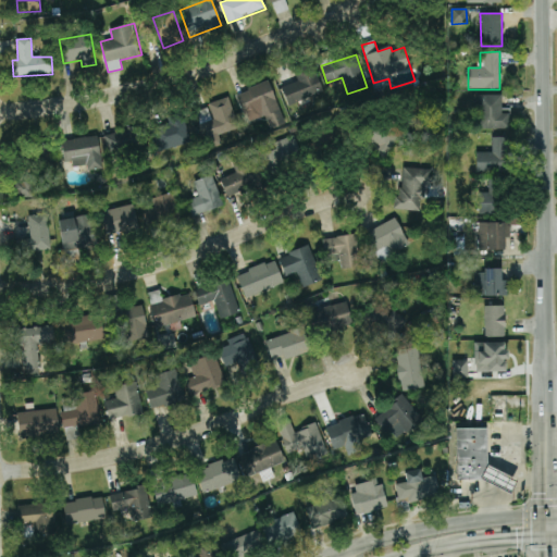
[(323,93),(314,71),(280,85),(288,106),(323,93)]
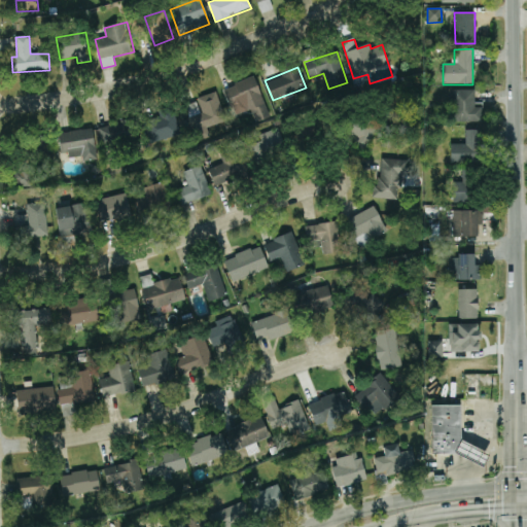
[(230,107),(242,103),(246,113),(252,110),(256,123),(270,118),(255,77),(223,89),(230,107)]
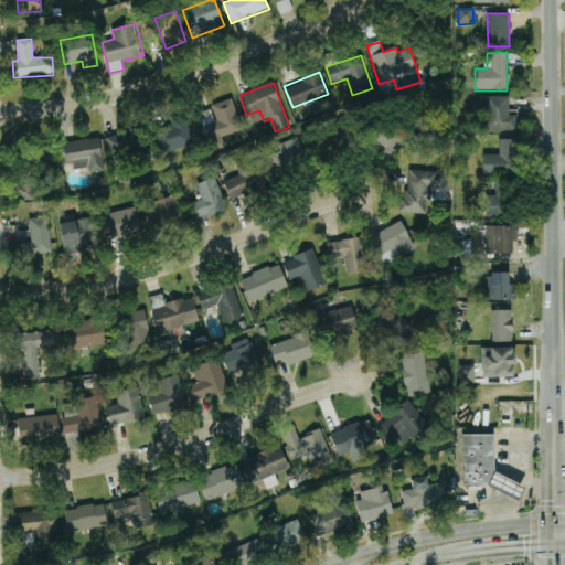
[(509,96),(486,97),(487,131),(516,130),(515,112),(509,112),(509,96)]
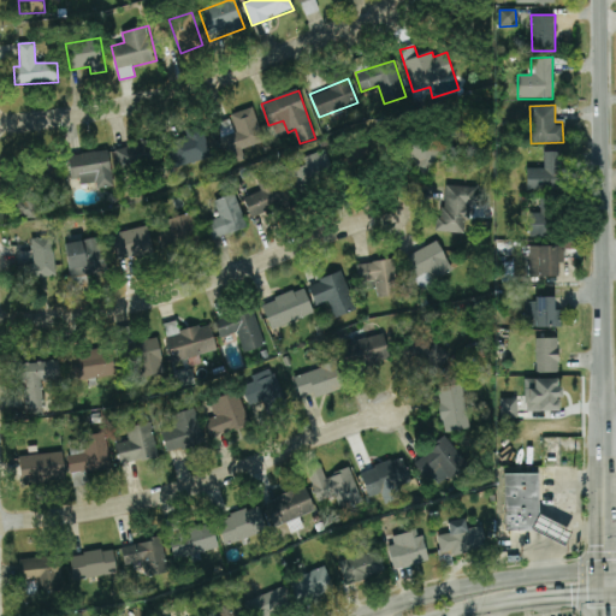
[(244,160),(242,149),(265,142),(255,110),(215,120),(229,165),(244,160)]
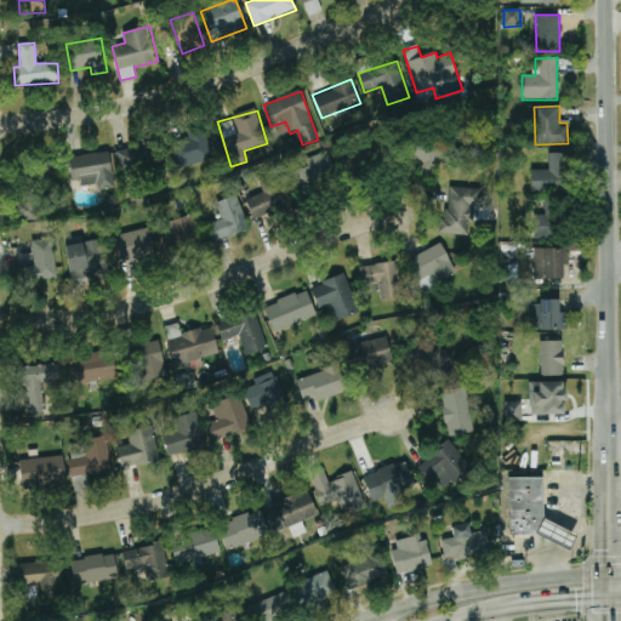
[(177,170),(214,158),(204,131),(167,142),(177,170)]
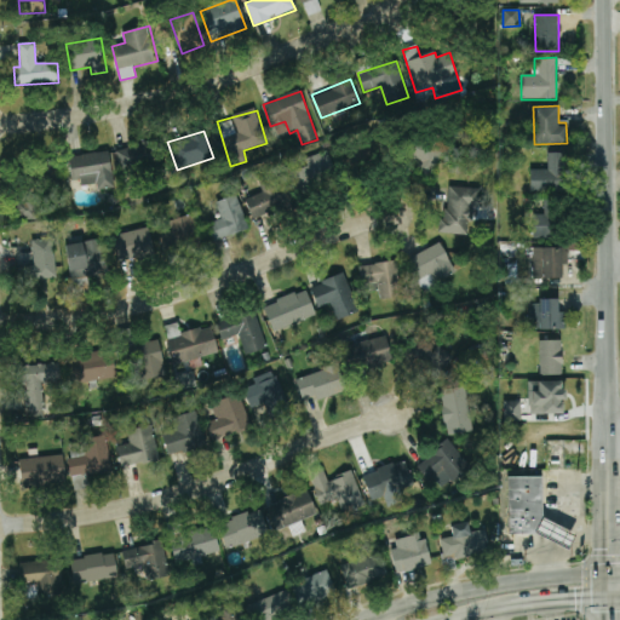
[(422,162),(419,173),(435,176),(442,144),(414,138),(409,160),(422,162)]
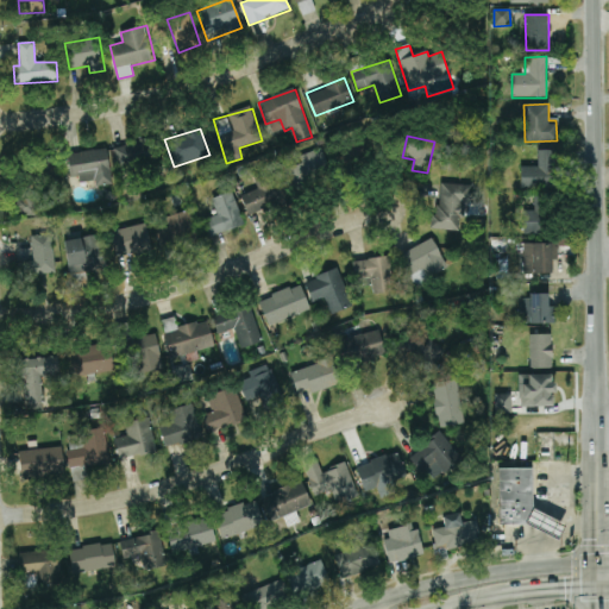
[(118,175),(158,167),(152,139),(113,146),(118,175)]
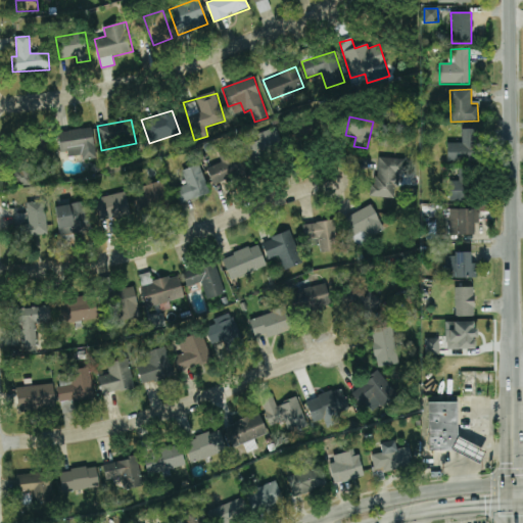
[(316,129),(312,120),(294,129),(298,138),(316,129)]
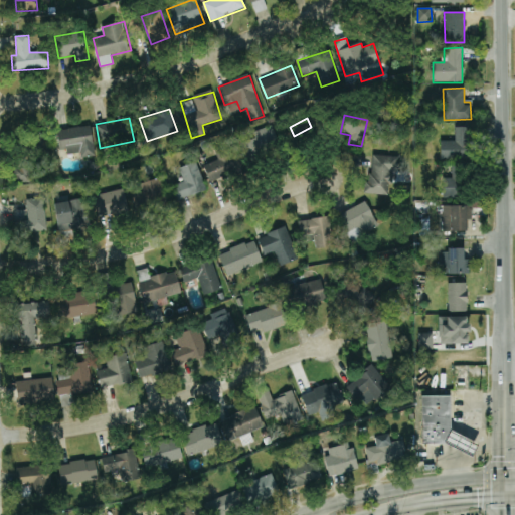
[(60,153),(79,150),(80,158),(95,155),(91,126),(56,131),(60,153)]
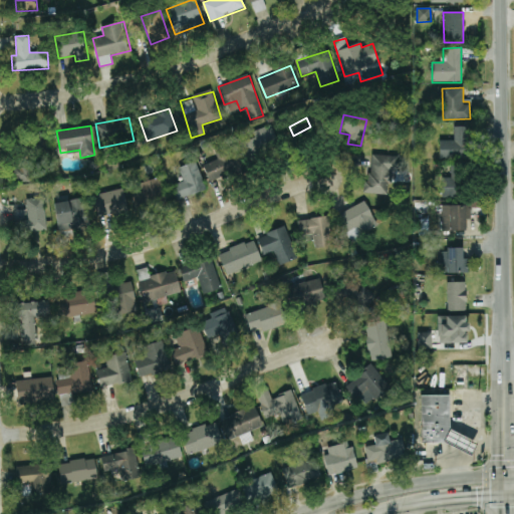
[(247,164),(266,159),(264,153),(279,149),(273,125),(252,131),(254,139),(241,143),(247,164)]
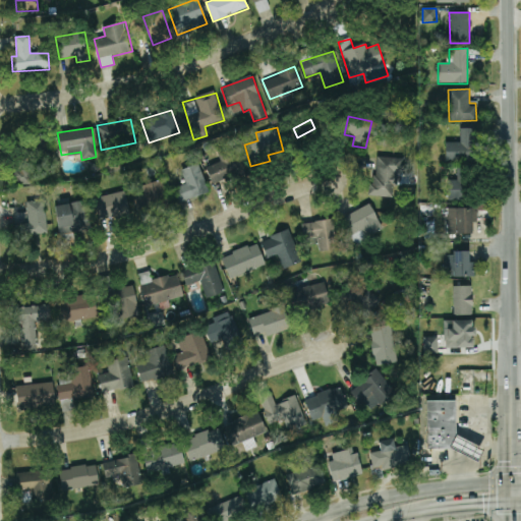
[(446,142),(446,162),(478,163),(478,129),(460,128),(460,142),(446,142)]
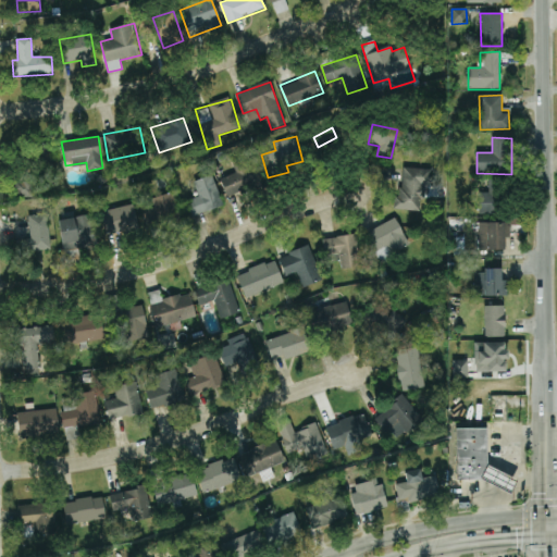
[(220,180),(227,199),(267,184),(255,155),(232,163),(236,173),(220,180)]
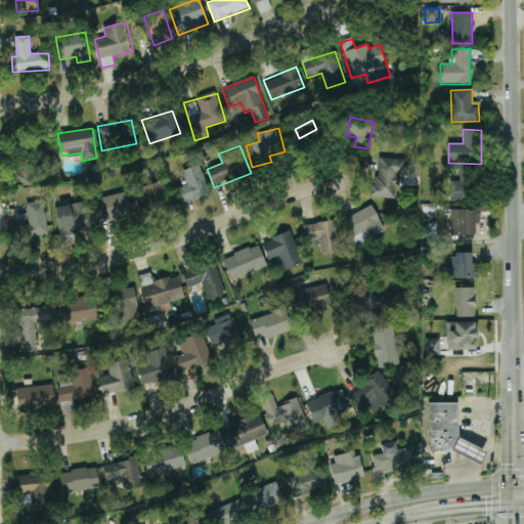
[(405,159),(376,159),(375,198),(396,199),(397,174),(405,174),(405,159)]
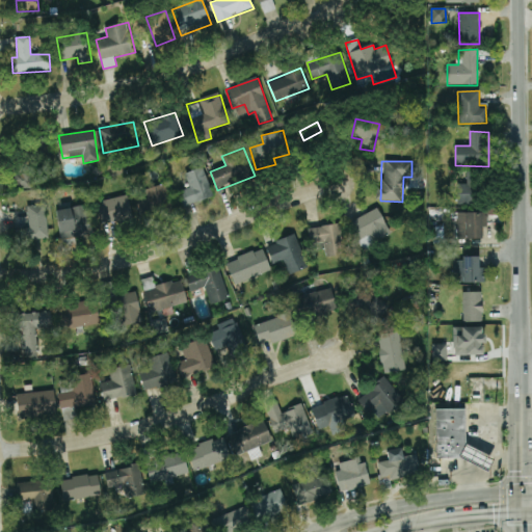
[(213,196),(203,167),(185,174),(190,188),(179,192),(184,207),(213,196)]
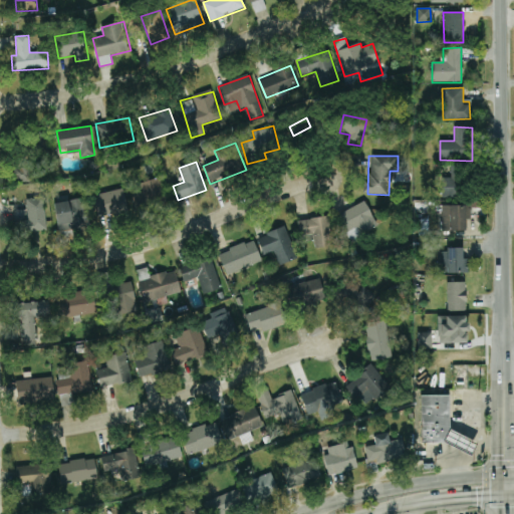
[(29,182),(30,164),(22,163),(22,168),(14,168),(14,182),(29,182)]
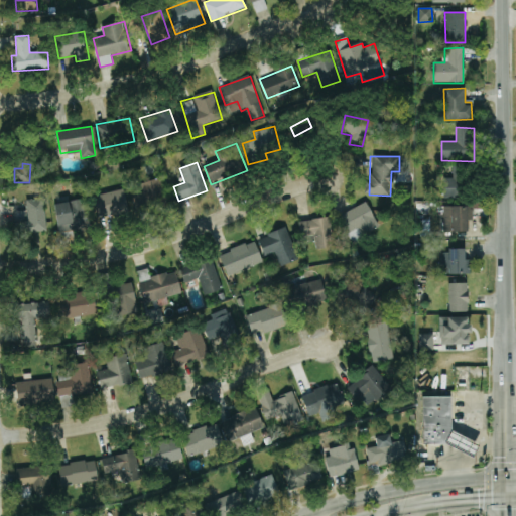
[(443,177),(443,199),(464,198),(463,166),(450,167),(450,177),(443,177)]
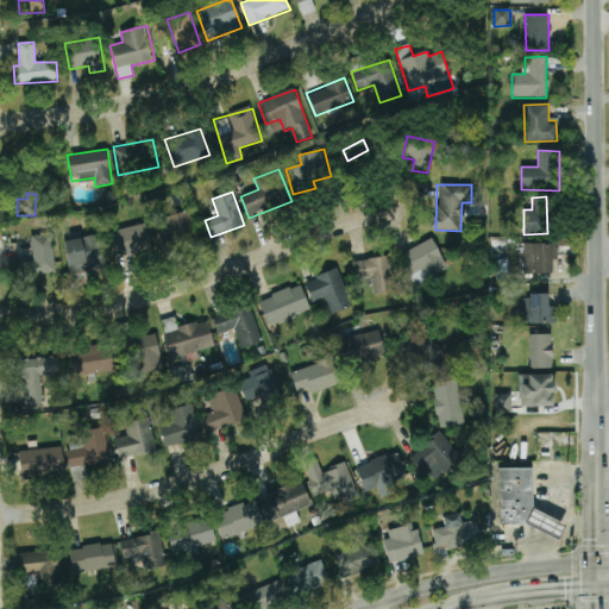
[(156,232),(161,246),(196,236),(188,209),(165,218),(169,227),(156,232)]
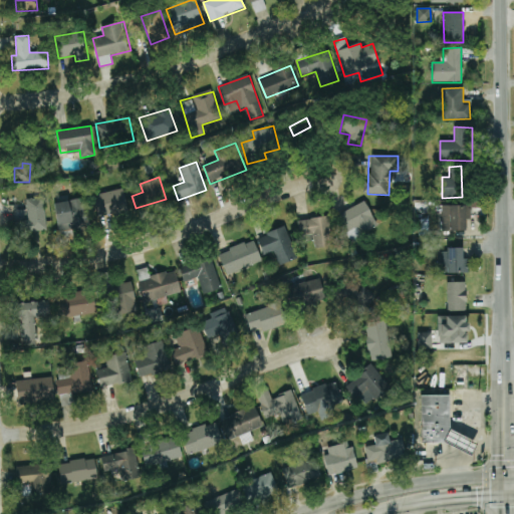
[(93,196),(98,219),(129,213),(123,189),(93,196)]
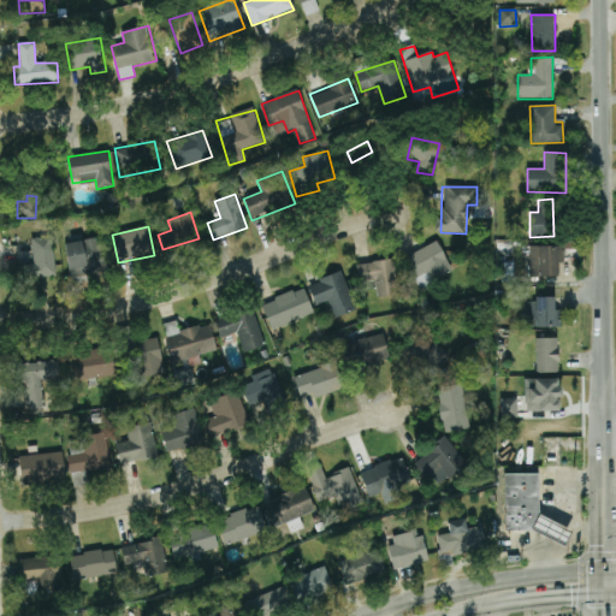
[(52,237),(31,240),(34,265),(19,266),(21,282),(57,277),(52,237)]
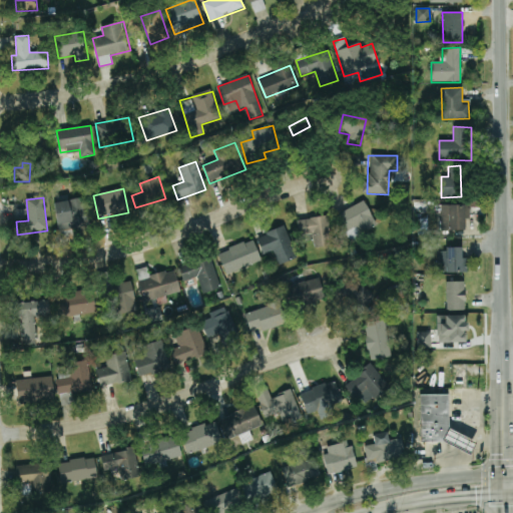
[(86,197),(54,201),(58,230),(90,226),(86,197)]
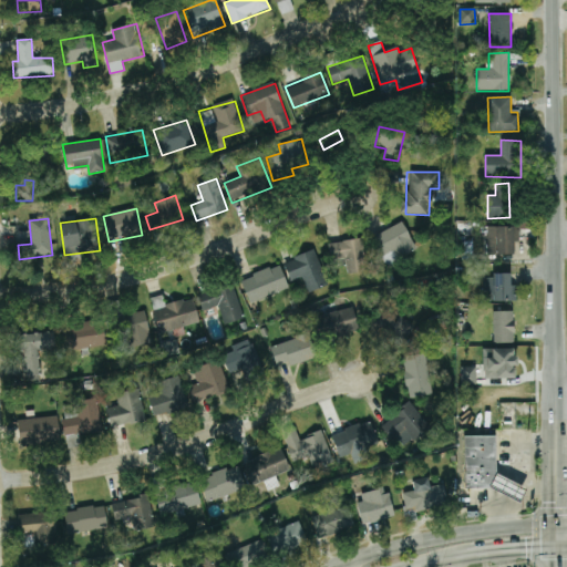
[(385,266),(416,250),(403,223),(372,237),(385,266)]
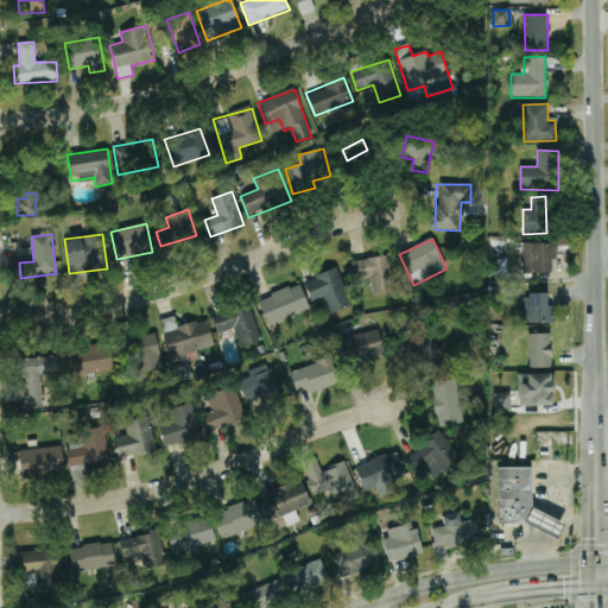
[(556,260),(556,244),(523,244),(523,273),(551,273),(551,260),(556,260)]
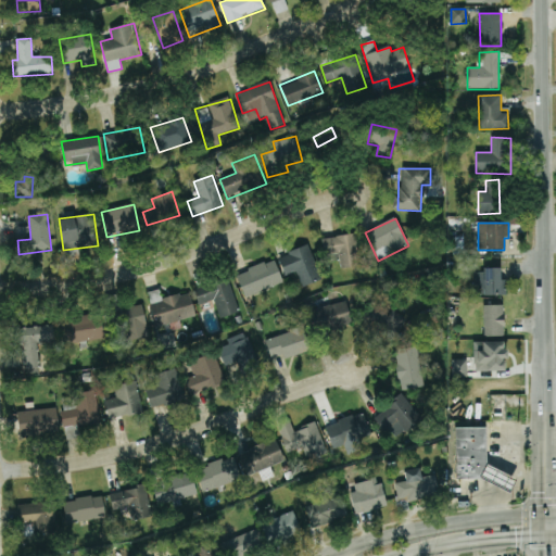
[(323,239),(327,262),(339,261),(341,269),(361,266),(355,234),(323,239)]
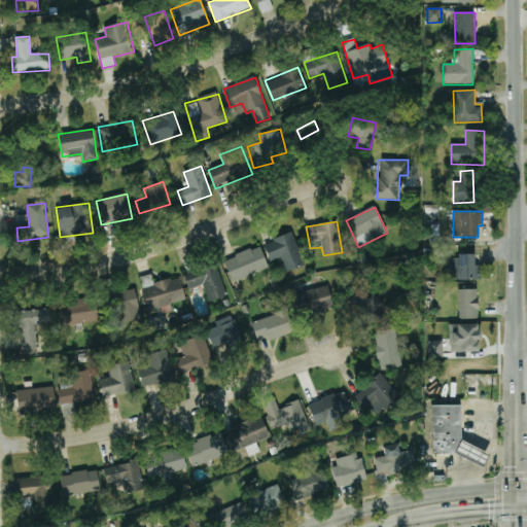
[(305,266),(292,233),(264,244),(270,262),(281,257),(287,272),(305,266)]
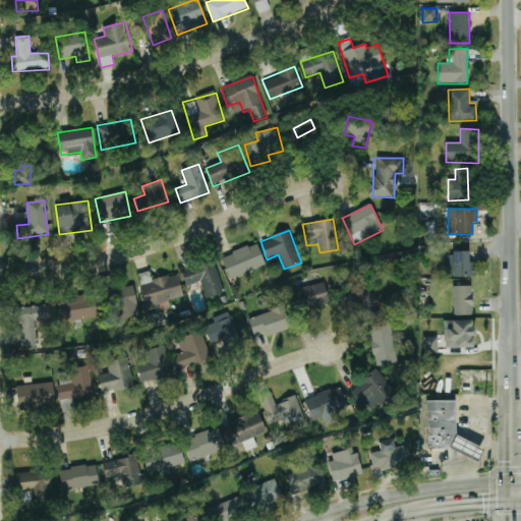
[(229,280),(266,265),(256,243),(220,258),(229,280)]
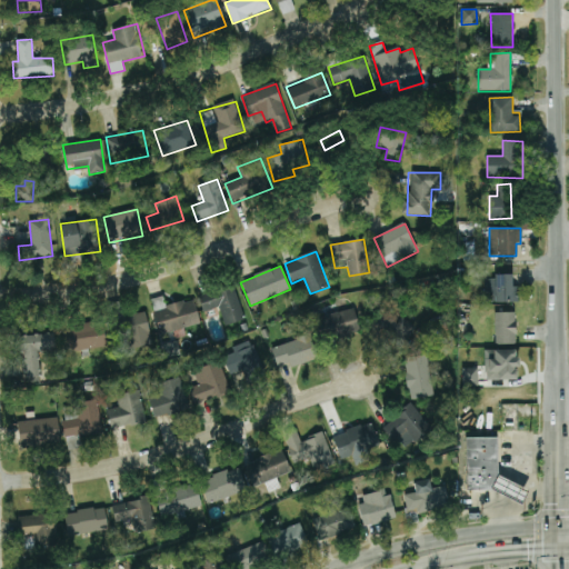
[(512,277),(485,276),(483,302),(518,302),(518,287),(512,287),(512,277)]
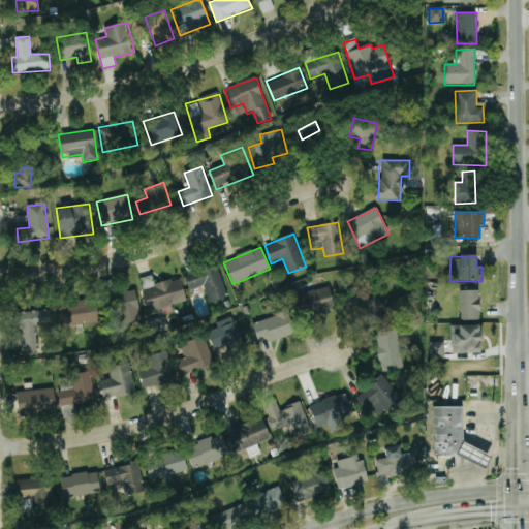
[(185,273),(190,289),(204,286),(208,303),(226,299),(218,265),(185,273)]
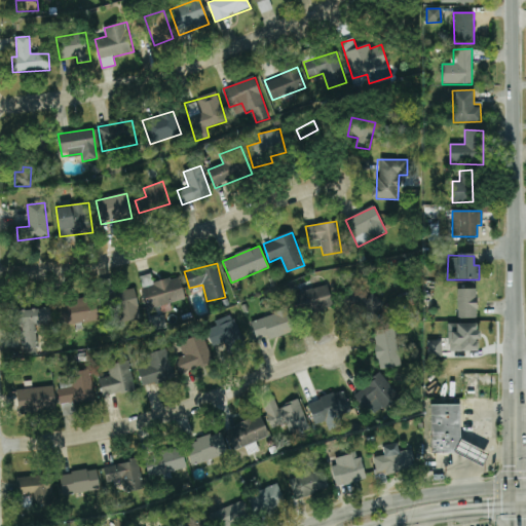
[(179,276),(154,283),(151,274),(139,277),(148,309),(185,299),(179,276)]
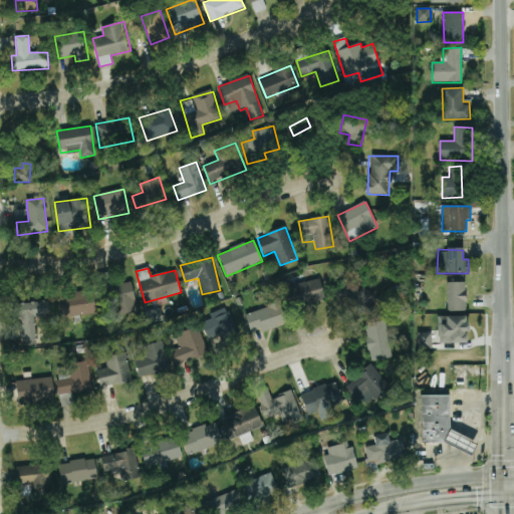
[(325,299),(319,278),(283,288),(290,309),(325,299)]
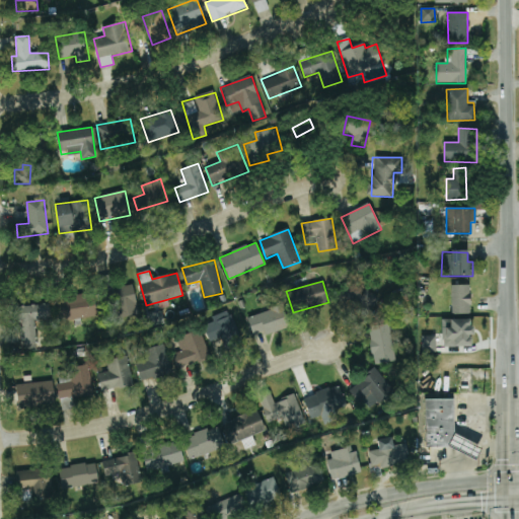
[(112,289),(118,319),(139,315),(133,285),(112,289)]
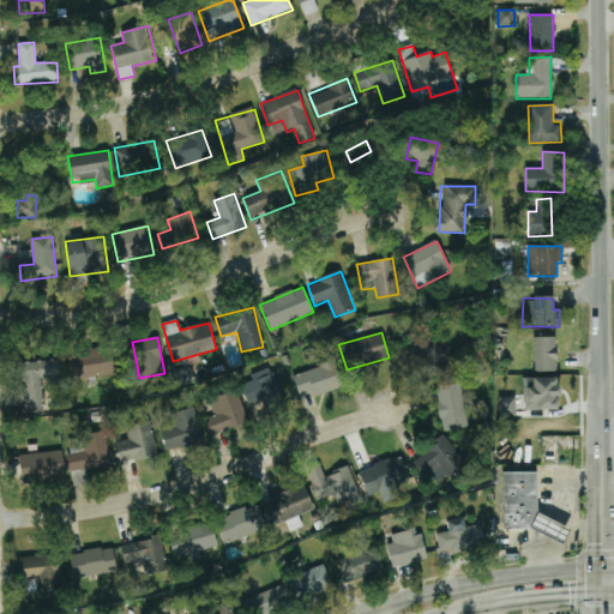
[(433,343),(431,347),(415,337),(399,360),(429,380),(449,353),(433,343)]
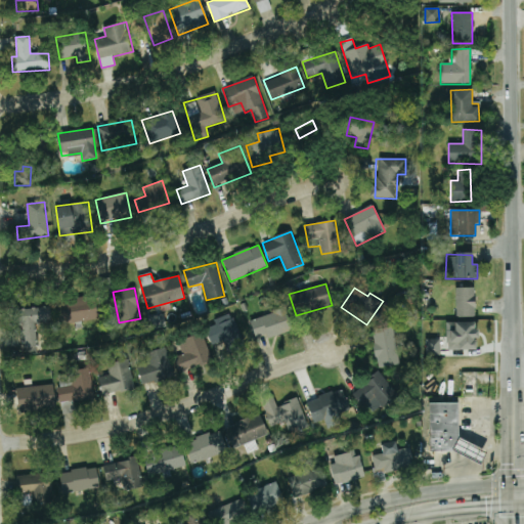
[(455,289),(456,317),(475,317),(474,288),(455,289)]
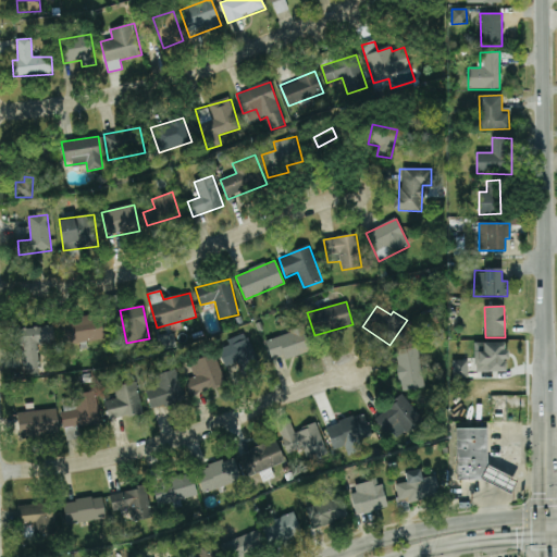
[(106,338),(100,313),(59,322),(64,347),(106,338)]
